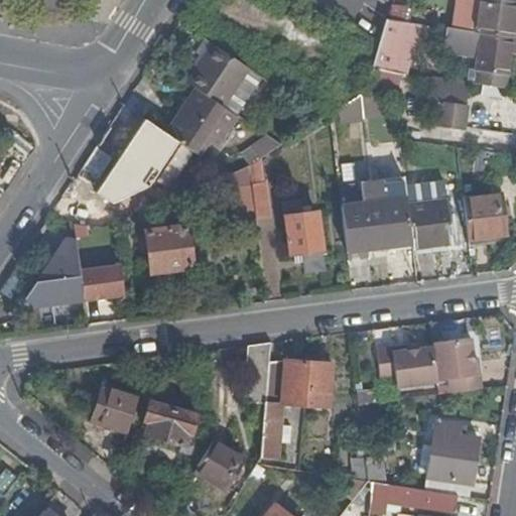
[(481,33),(513,38),(515,16),(515,1),(506,0),(479,0),(474,32),(481,33)]
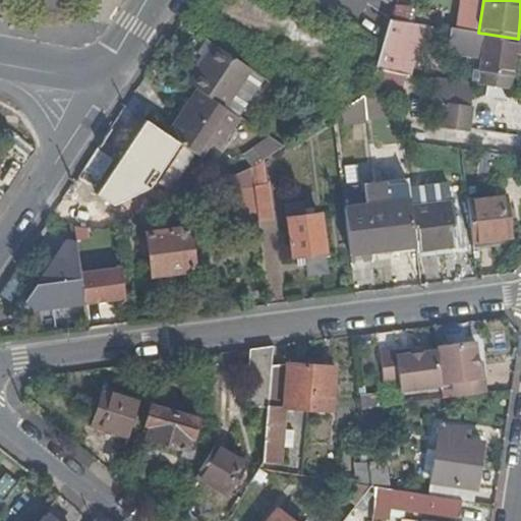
[(423,23),(391,18),(383,46),(375,67),(413,73),(423,23)]
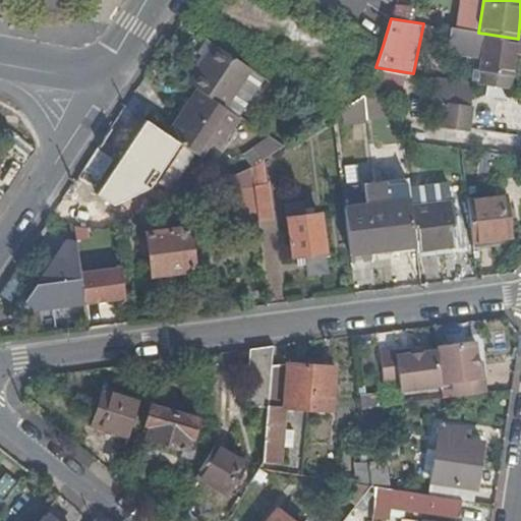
[(485,34),(478,33),(451,27),(447,53),(481,60),(485,34)]
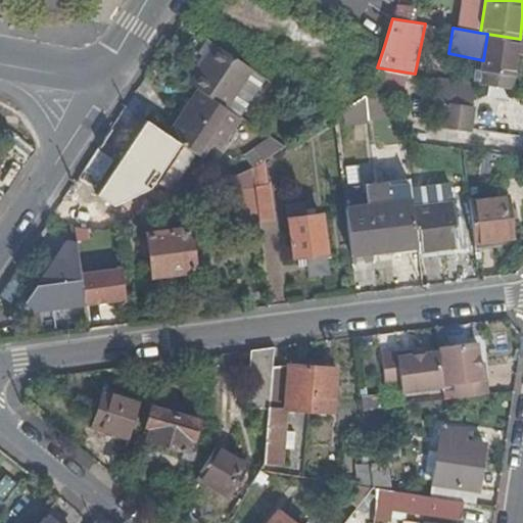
[(522,54),(522,46),(522,39),(520,39),(487,34),(483,60),(480,84),(485,84),(512,89),(517,53),(522,54)]
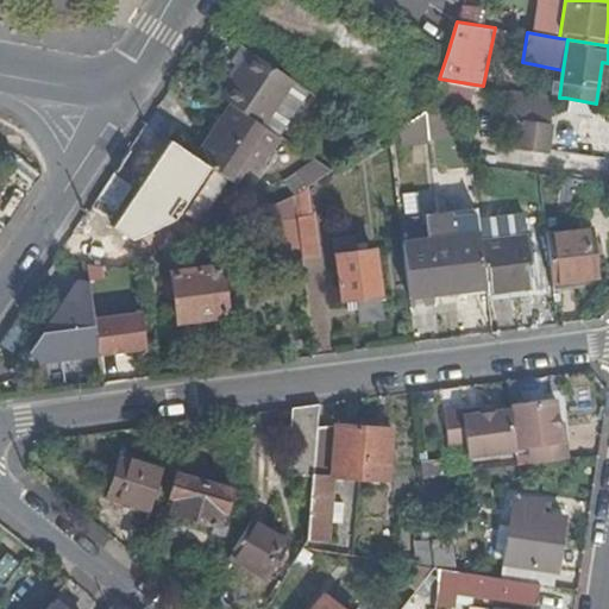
[(250,52),(237,44),(225,61),(231,66),(223,77),(230,82),(250,52)]
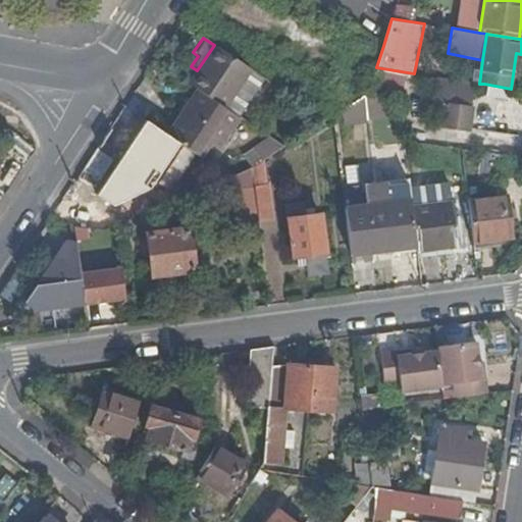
[(197,70),(188,84),(195,88),(226,109),(253,70),(214,45),(197,70)]
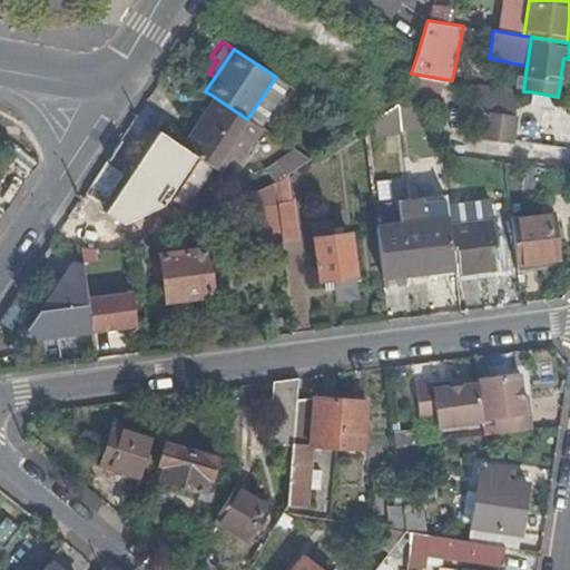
[(264,130),(292,88),(276,77),(247,119),(251,121),(264,130)]
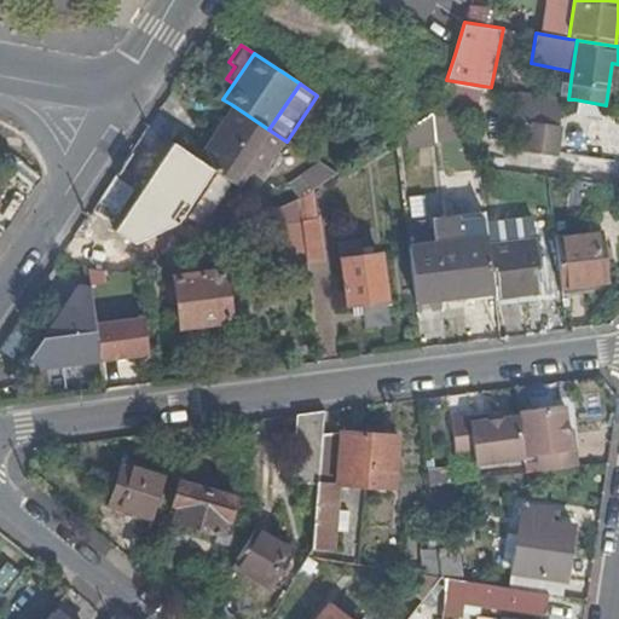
[(573,106),(574,99),(568,99),(562,98),(562,99),(532,94),(531,102),(518,100),(510,123),(527,126),(525,144),(556,150),(560,129),(559,129),(562,104),(573,106)]
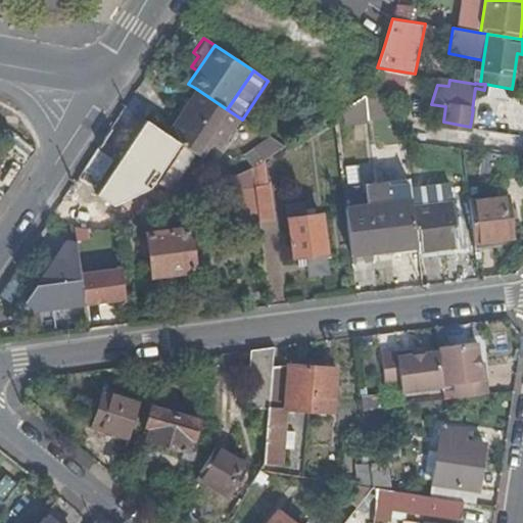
[(169,136),(196,154),(199,156),(208,143),(230,111),(227,109),(195,88),(179,111),(183,114),(169,136)]
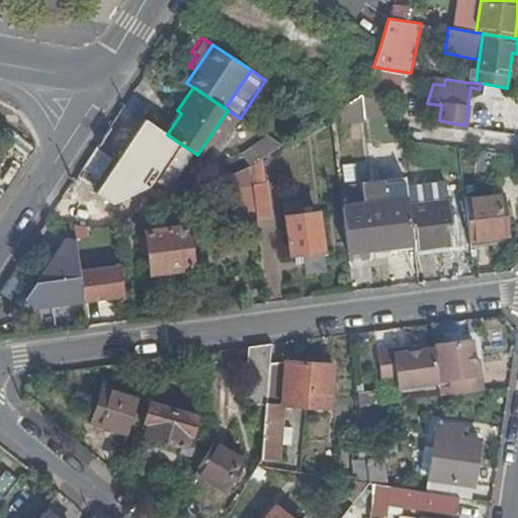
[(134,112),(123,105),(100,140),(111,146),(134,112)]
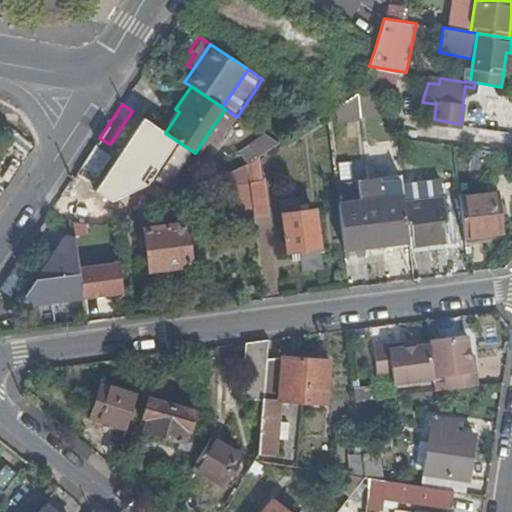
[(161,130),(165,133),(179,112),(175,109),(161,130)]
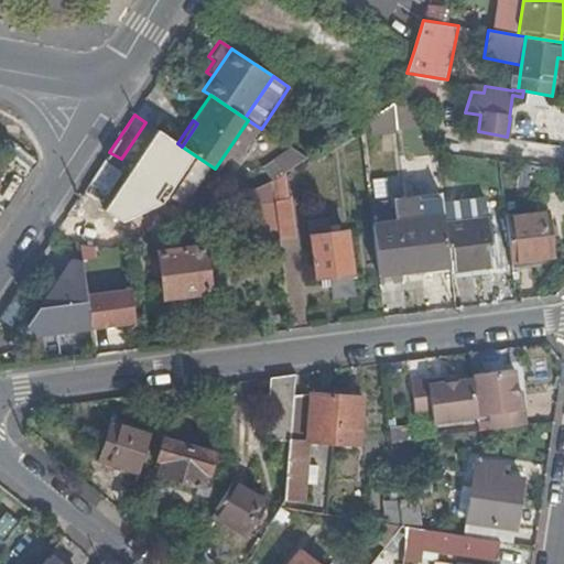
[(248,120),(225,154),(238,163),(261,129),(248,120)]
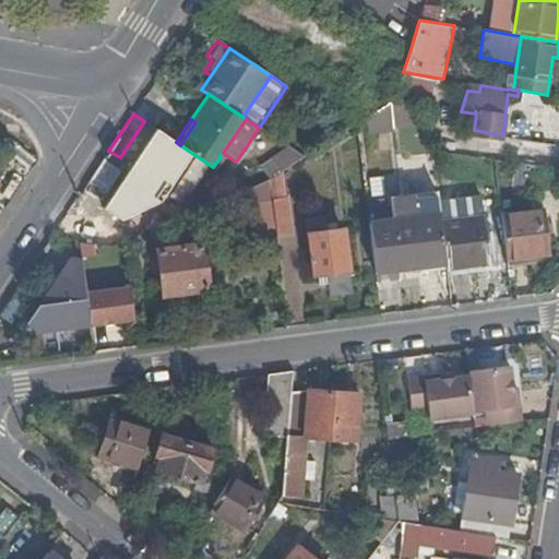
[(271,182),(283,174),(306,158),(293,150),(262,169),(271,182)]
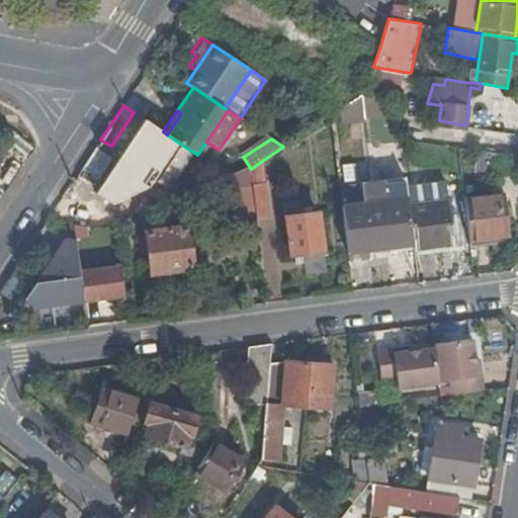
[(95,147),(105,154),(111,146),(100,140),(95,147)]
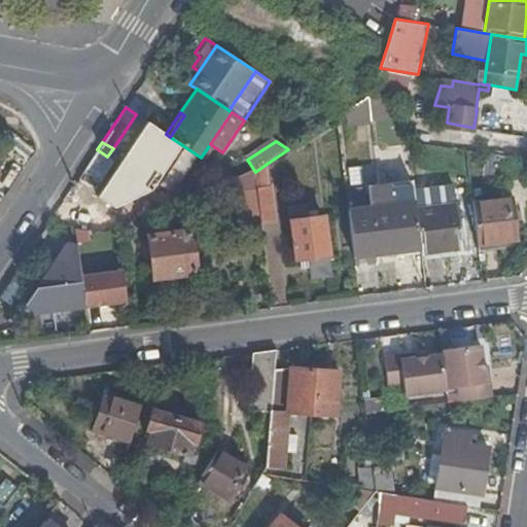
[(97,149),(77,178),(95,189),(113,161),(107,156),(97,149)]
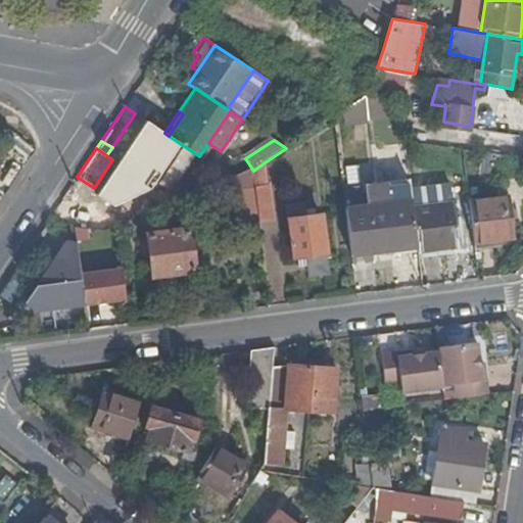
[(509,157),(483,153),(480,173),(497,175),(498,161),(508,162),(509,157)]
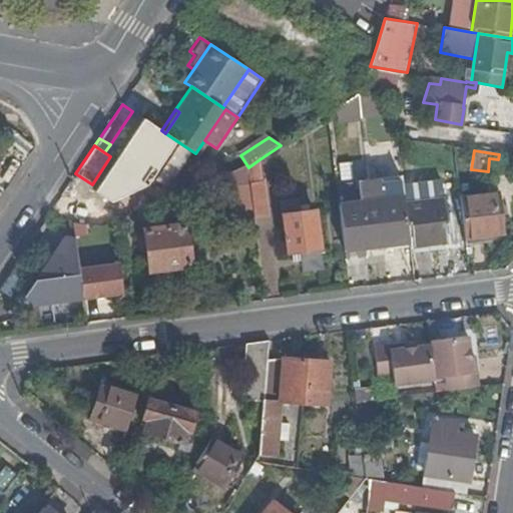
[(253,211),(254,217),(270,215),(266,182),(262,182),(260,159),(248,167),(250,184),(253,211)]
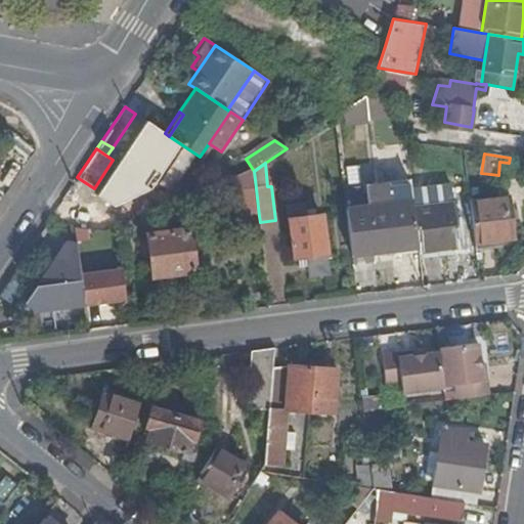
[(425,176),(409,178),(411,195),(427,193),(425,176)]
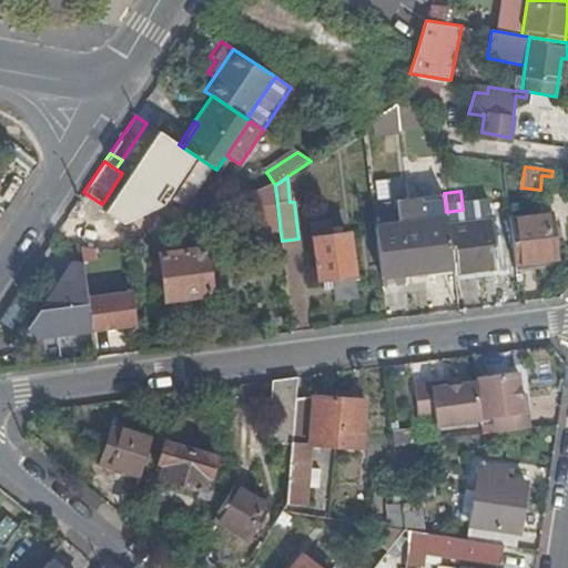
[(249,239),(281,234),(277,204),(244,209),(249,239)]
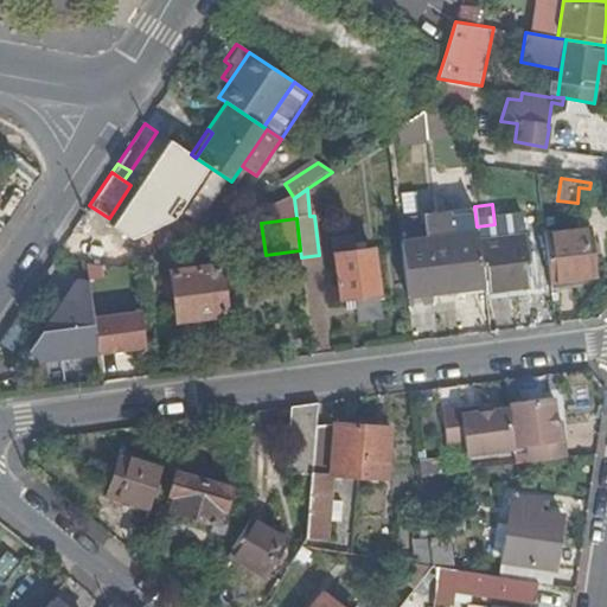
[(478,235),(477,227),(447,230),(447,240),(478,235)]
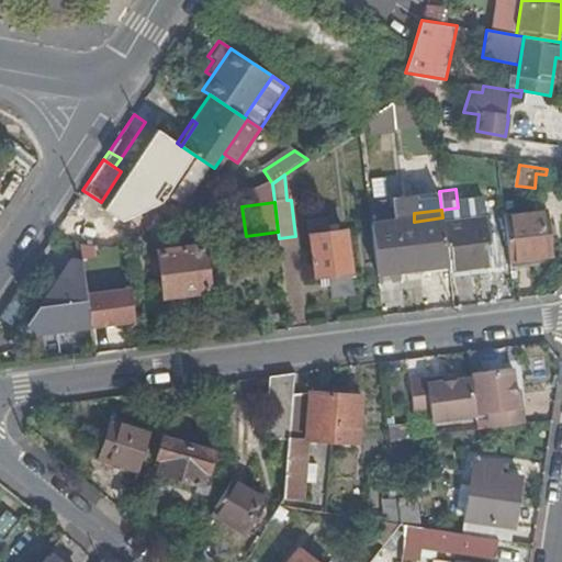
[(505,218),(510,263),(555,258),(550,213),(505,218)]
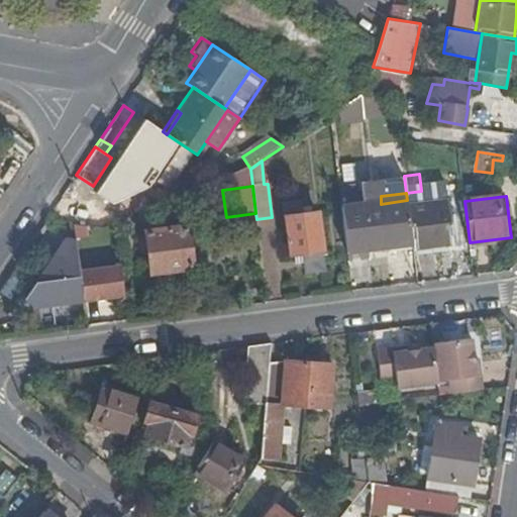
[(342,209),(347,253),(388,249),(388,242),(411,239),(408,209),(407,200),(381,204),(342,209)]
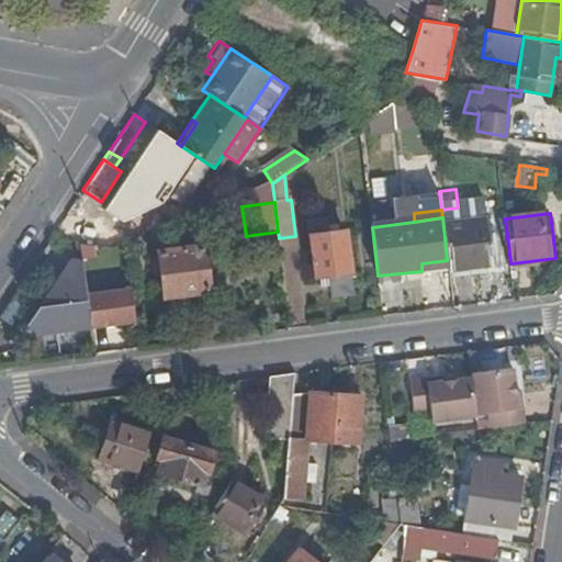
[(448,268),(449,273),(493,268),(487,222),(444,227),(447,260),(448,268)]
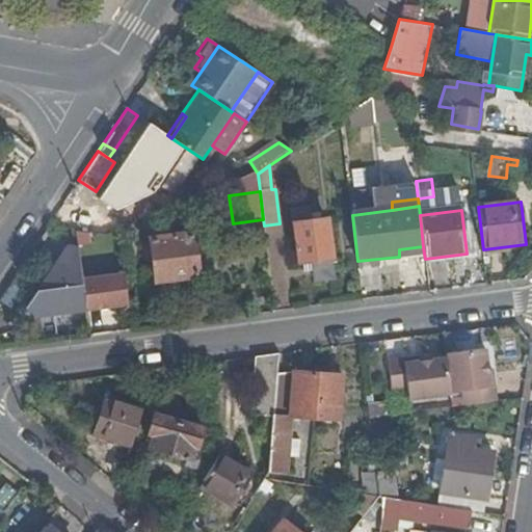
[(299,263),(304,263),(306,263),(313,262),(314,270),(316,270),(316,272),(314,272),(315,280),(334,276),(328,220),(323,220),(323,214),(310,215),(310,211),(294,213),(299,263)]
